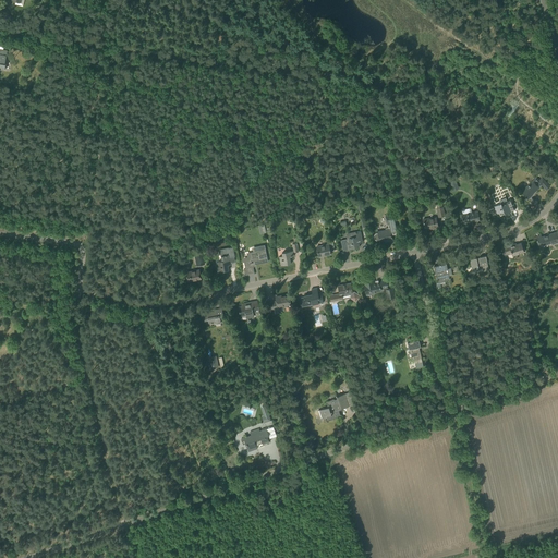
[(550,186),(543,178),(535,184),(533,181),(522,192),(529,198),(533,195),(532,194),(537,189),(537,190),(542,185),(546,190),(550,186)]
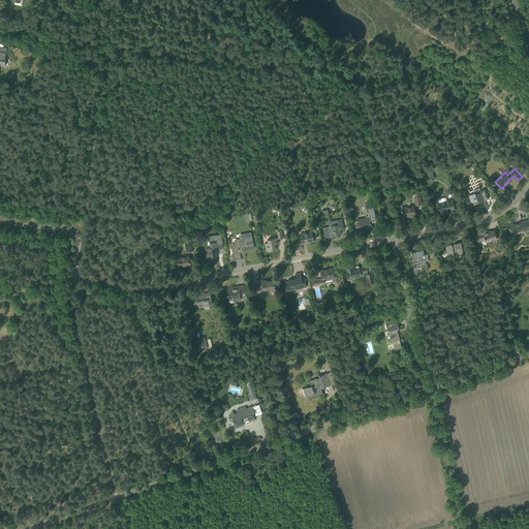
[(432,170),(426,173),(430,181),(435,179),(432,170)]
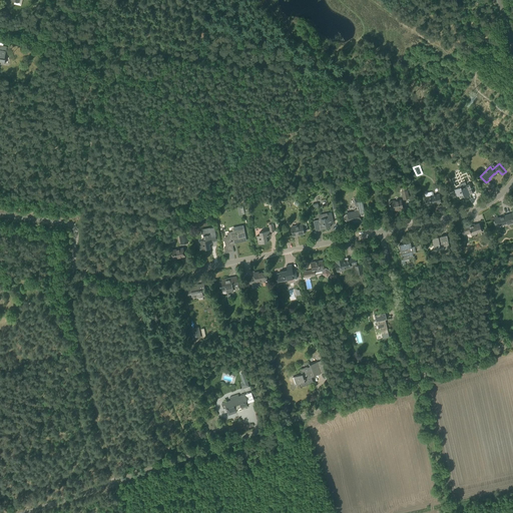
[(460,187),(454,189),(457,196),(459,195),(460,198),(474,192),(470,183),(466,185),(465,182),(459,184),(460,187)]
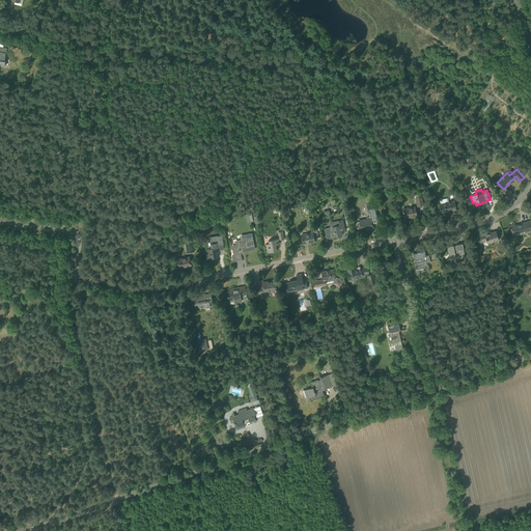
[(420,191),(415,192),(418,206),(423,205),(420,191)]
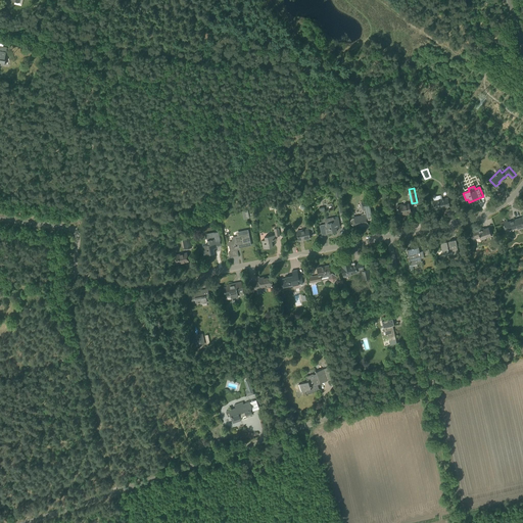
[(435,209),(449,206),(447,198),(442,199),(441,196),(440,195),(434,196),(433,198),(434,201),(433,201),(435,209)]
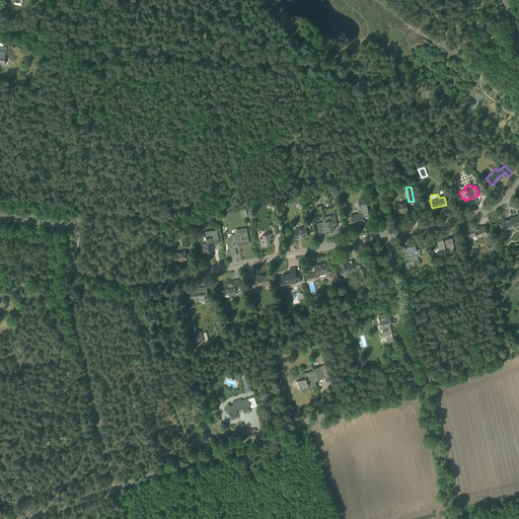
[(371,217),(368,200),(358,201),(360,208),(361,208),(361,212),(359,213),(359,214),(351,216),(352,217),(349,217),(348,220),(348,222),(351,223),(353,223),(353,226),(365,223),(364,219),(371,217)]
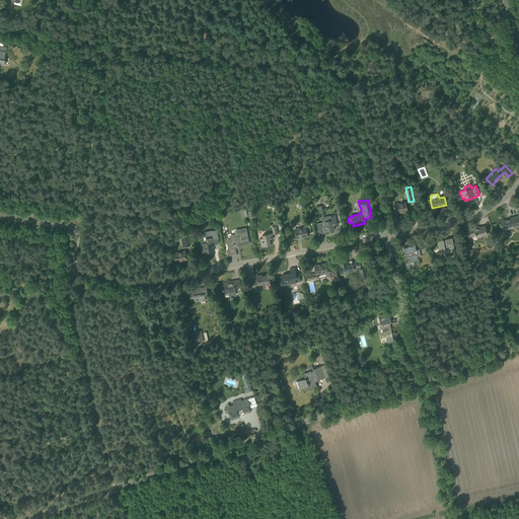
[(408,211),(405,203),(398,204),(398,203),(393,204),(395,214),(408,211)]
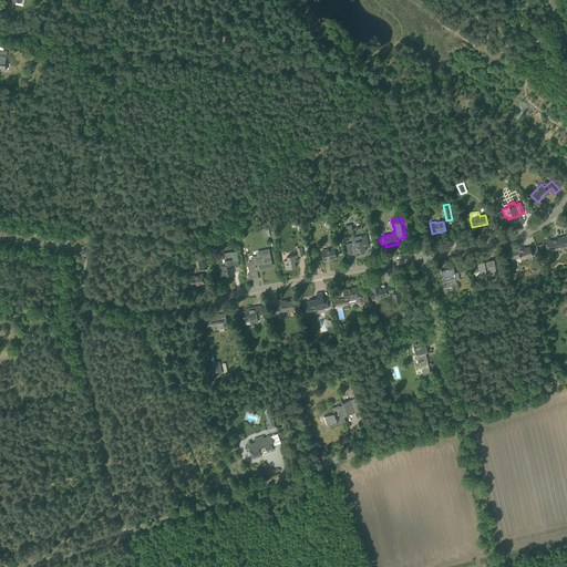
[(354,243),(354,245),(353,245),(352,244),(347,245),(349,256),(354,255),(354,253),(366,251),(364,246),(368,245),(367,235),(358,237),(359,241),(354,243)]
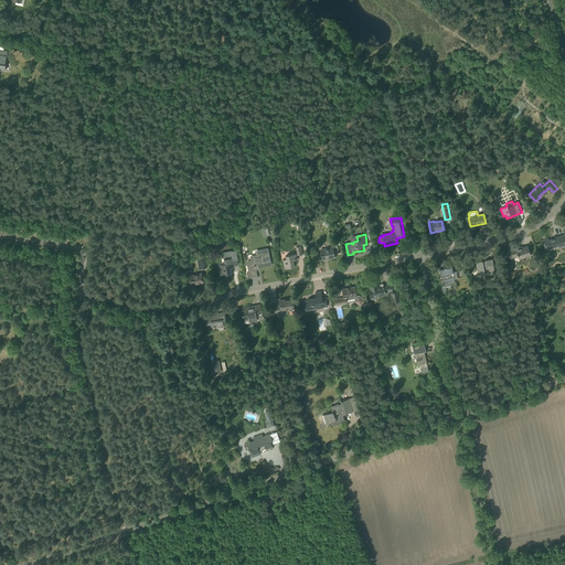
[(558,247),(564,245),(564,240),(564,235),(548,240),(547,238),(543,240),(546,249),(558,246),(558,247)]
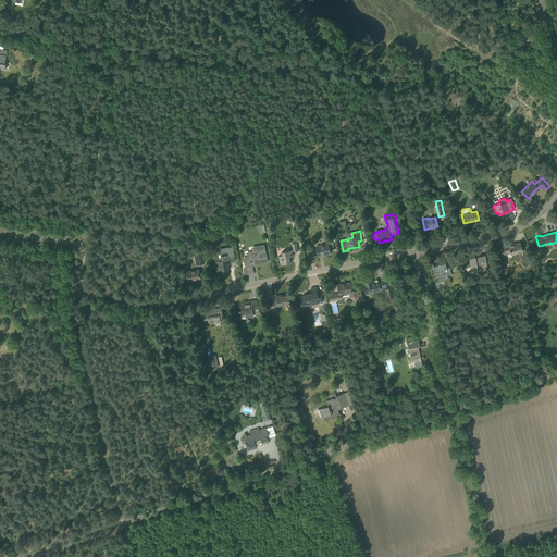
[(323,245),(317,246),(318,251),(319,257),(330,254),(330,252),(331,252),(331,251),(334,250),(332,239),(327,240),(327,244),(327,245),(323,246),(323,245)]
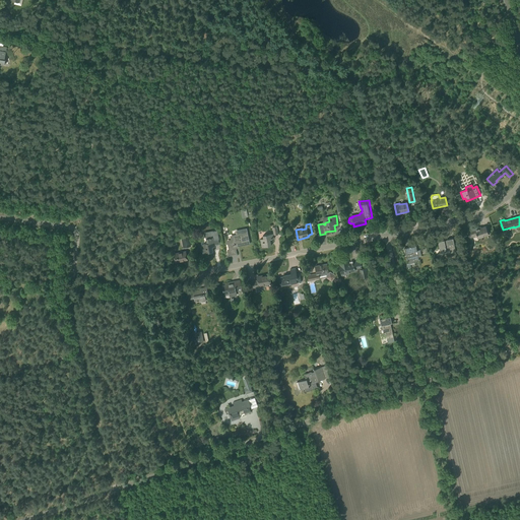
[(467,232),(469,238),(476,235),(477,239),(489,235),(485,226),(478,229),(478,228),(467,232)]
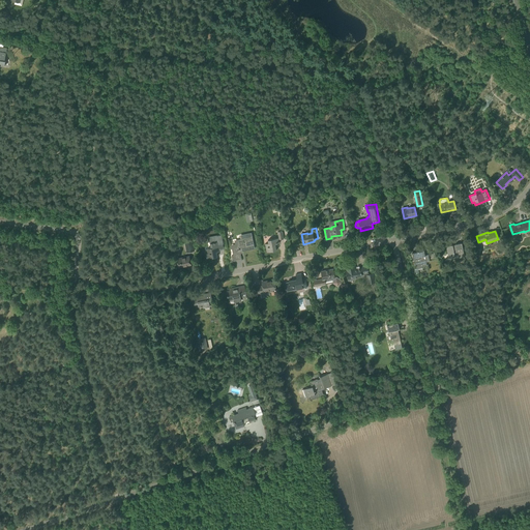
[(234,255),(231,256),(232,261),(235,260),(241,259),(240,251),(254,248),(253,243),(252,238),(251,233),(239,235),(240,240),(237,240),(238,244),(232,245),(234,255)]
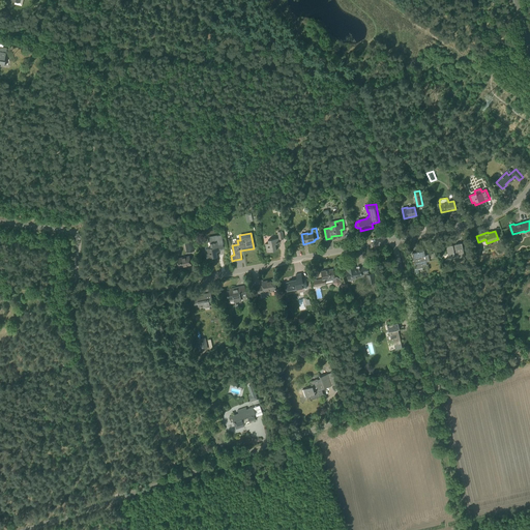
[(219,249),(218,244),(223,243),(222,235),(216,236),(217,242),(210,243),(211,247),(207,248),(208,254),(206,254),(207,259),(217,257),(215,251),(219,249)]
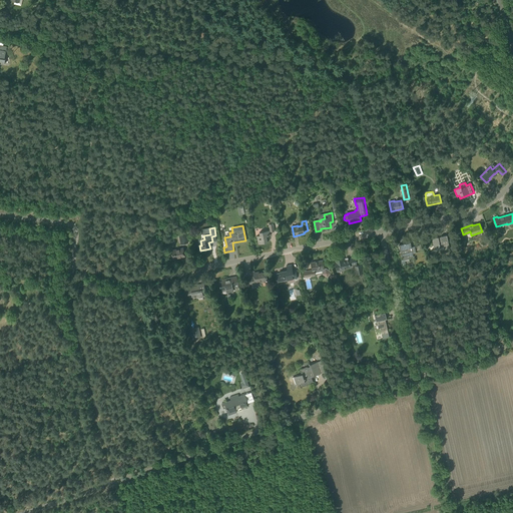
[(271,235),(269,230),(260,232),(260,235),(257,235),(259,244),(268,242),(267,236),(271,235)]
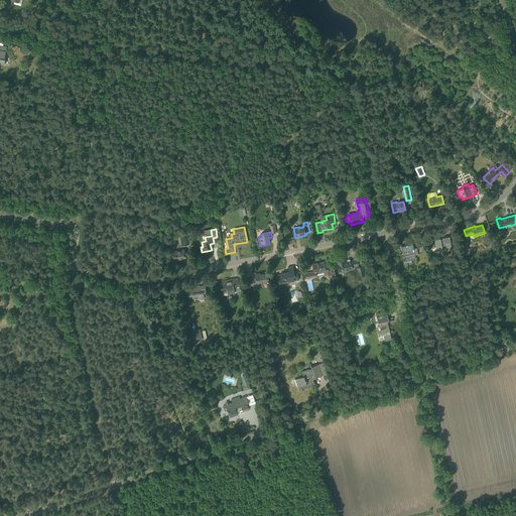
[(188,244),(186,233),(179,235),(181,246),(188,244)]
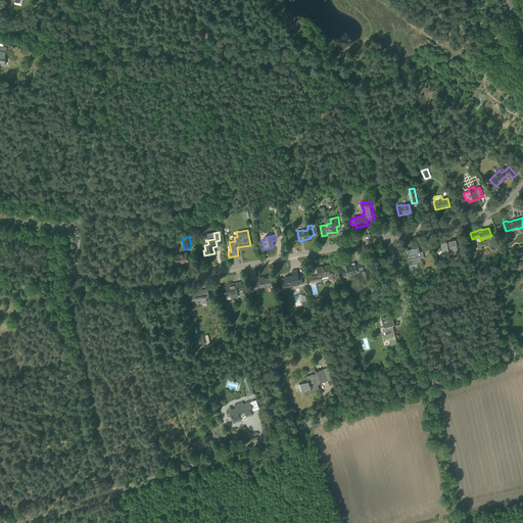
[(459,253),(456,240),(449,241),(440,243),(442,252),(453,250),(454,254),(459,253)]
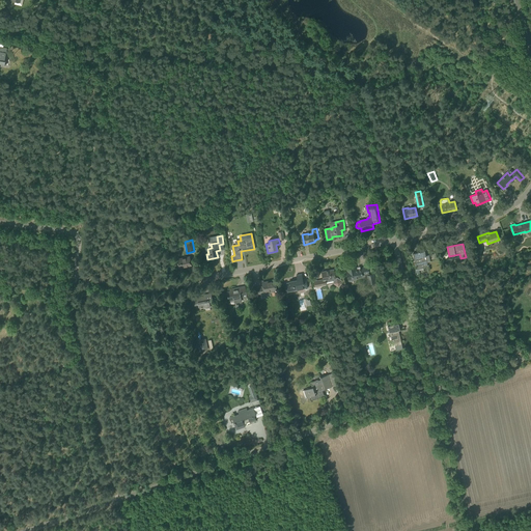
[(428,267),(427,262),(429,262),(428,255),(426,255),(425,251),(413,253),(414,260),(415,260),(416,262),(415,262),(416,266),(417,270),(423,268),(423,267),(428,267)]
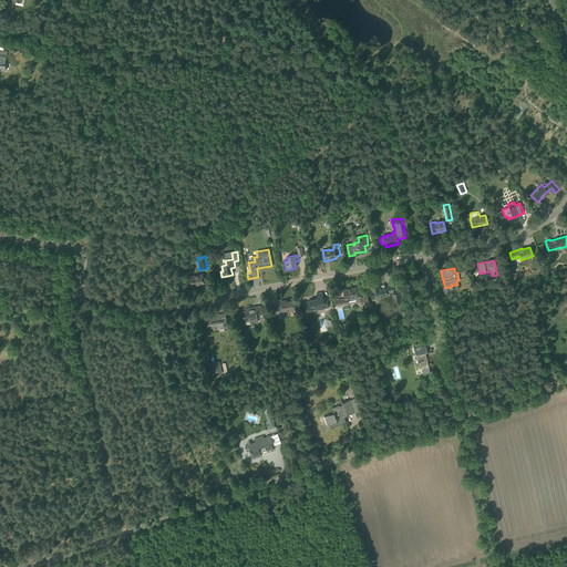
[(205,285),(203,275),(189,277),(192,286),(199,285),(199,286),(205,285)]
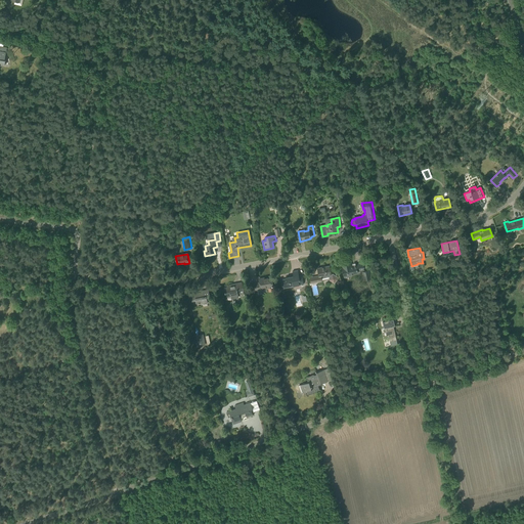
[(357,270),(363,269),(362,263),(356,265),(356,266),(351,267),(350,262),(342,263),(343,268),(344,276),(358,273),(357,270)]
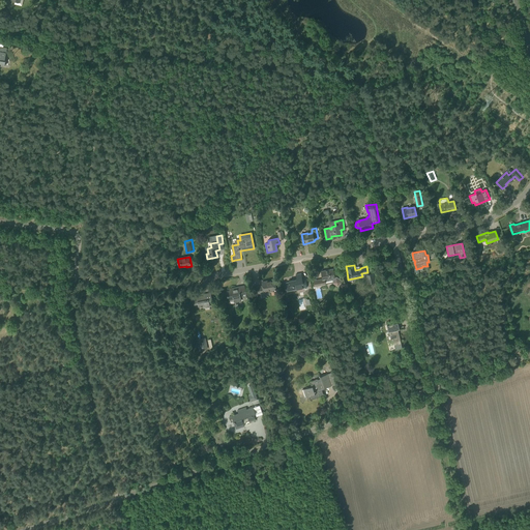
[(335,277),(333,269),(321,271),(322,278),(318,280),(319,286),(326,284),(325,281),(332,280),(334,281),(333,283),(339,286),(342,281),(336,277),(335,277)]
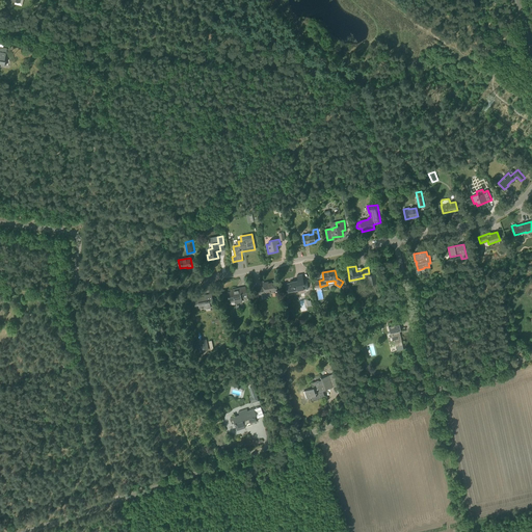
[(307,280),(303,281),(302,274),(297,275),(298,280),(290,282),(290,283),(286,284),(288,292),(308,289),(307,280)]
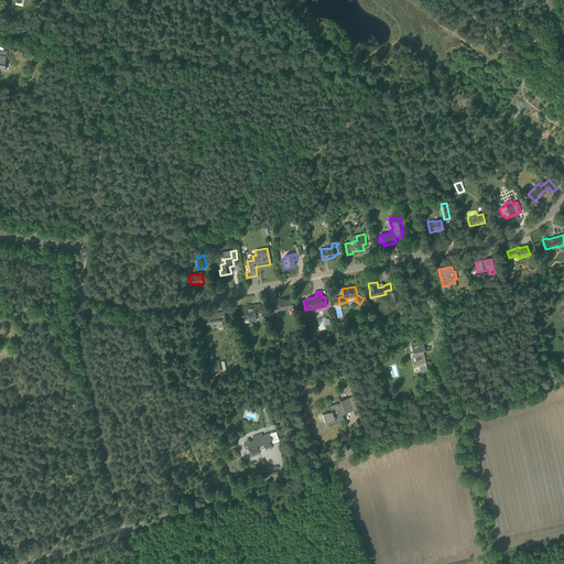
[(400,300),(398,291),(390,293),(392,302),(400,300)]
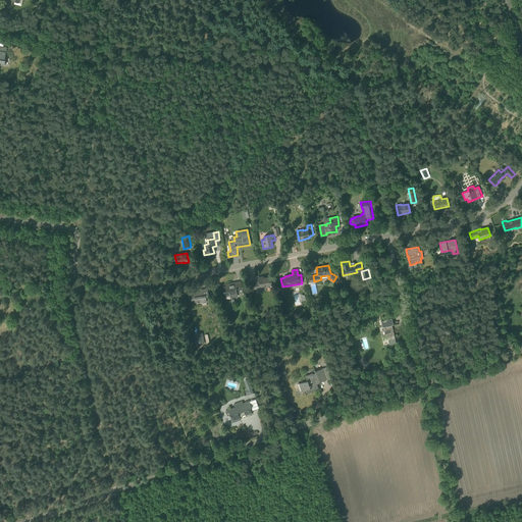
[(271,285),(270,275),(258,277),(259,281),(251,283),(252,290),(271,285)]
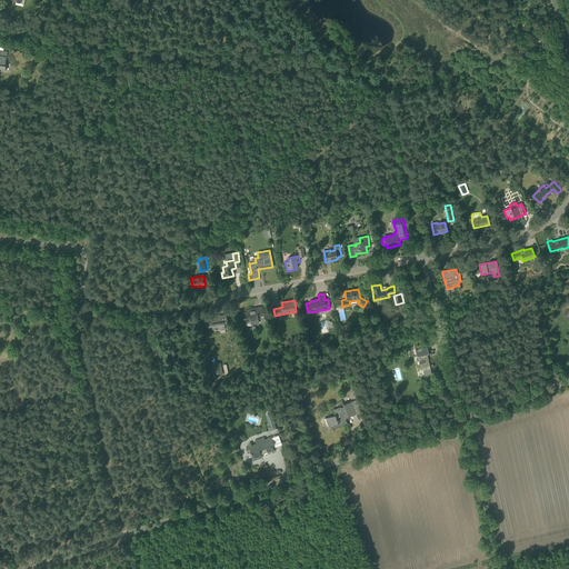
[(258,320),(265,319),(262,307),(248,309),(249,311),(243,312),(246,323),(251,322),(251,325),(259,322),(258,320)]
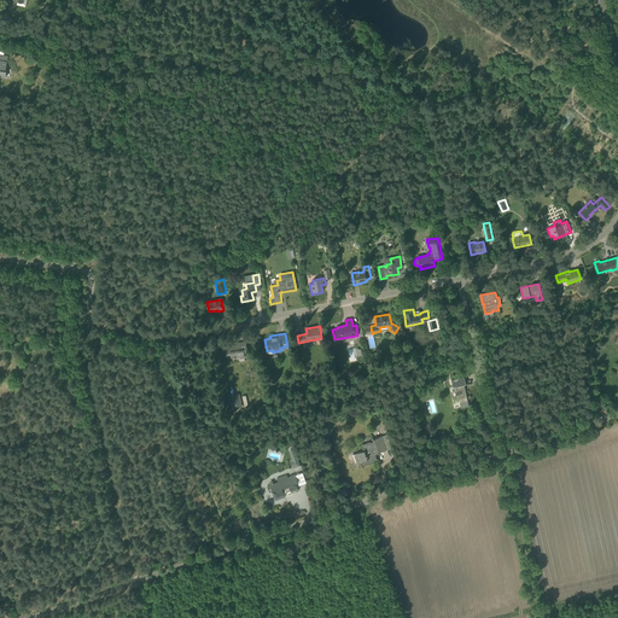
[(244,353),(248,351),(245,342),(237,343),(238,345),(226,348),(227,355),(231,354),(232,357),(238,356),(239,359),(245,357),(244,353)]
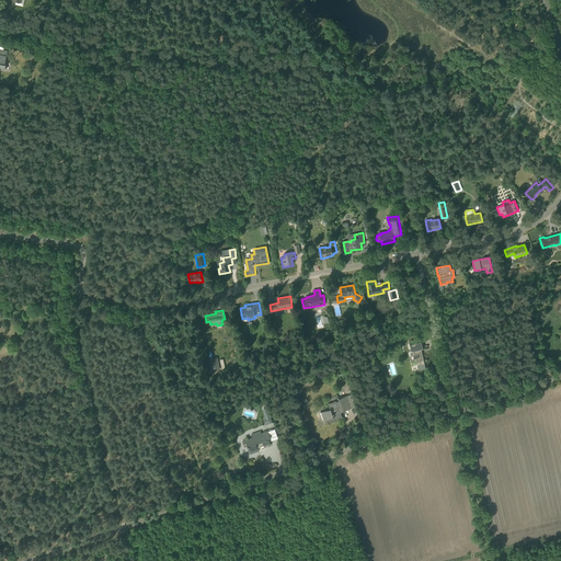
[(415,358),(418,365),(424,364),(421,350),(423,348),(421,342),(410,344),(411,352),(414,351),(414,354),(412,355),(413,359),(415,358)]
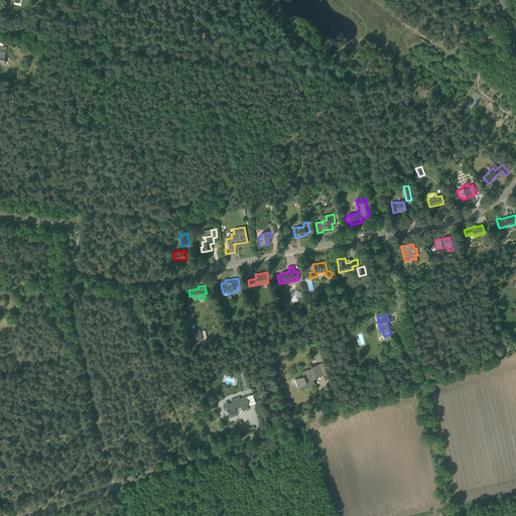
[(203,340),(200,329),(192,331),(196,341),(203,340)]
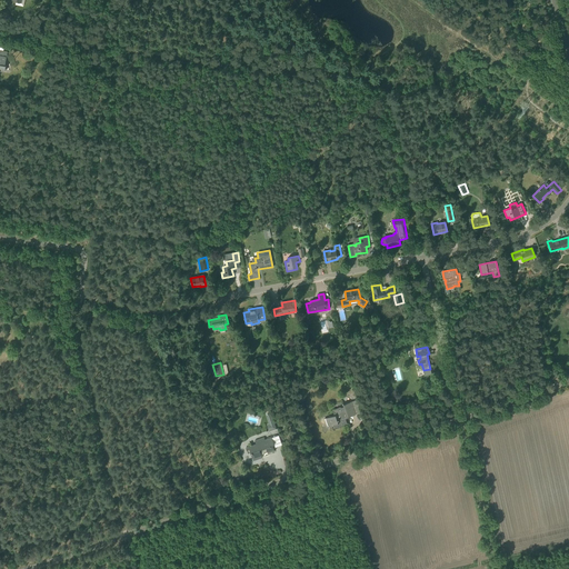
[(361,412),(358,400),(343,405),(343,406),(332,409),(335,415),(325,418),(327,427),(331,425),(332,429),(348,425),(345,417),(347,417),(361,412)]
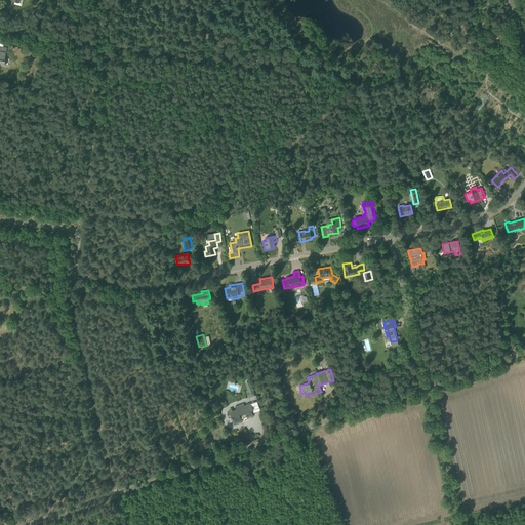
[(252,381),(245,382),(247,397),(254,396),(252,381)]
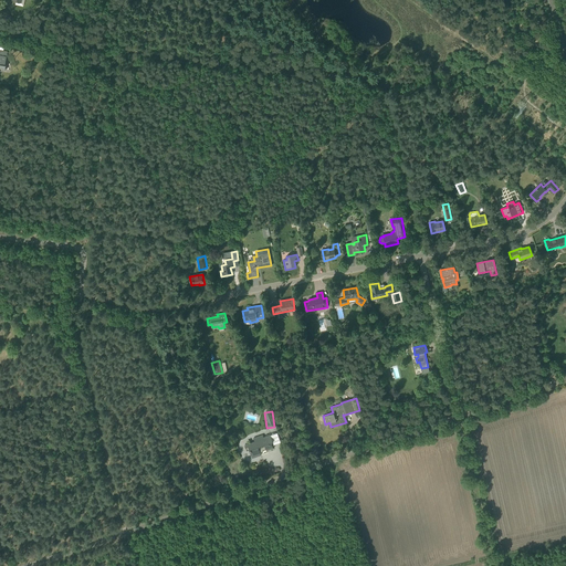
[(271,442),(273,441),(270,435),(263,437),(262,435),(253,438),(254,441),(244,444),(247,451),(249,450),(252,458),(261,456),(260,452),(263,451),(263,450),(266,449),(266,450),(273,448),(271,442)]
